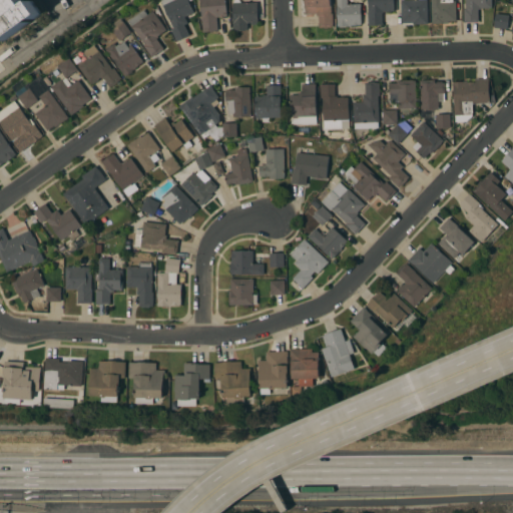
[(0,0),(22,0),(26,5),(32,1),(41,14),(5,40),(0,32),(0,0)]
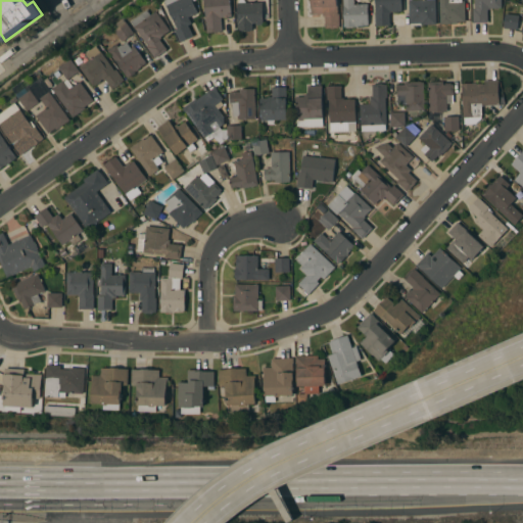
[(193,37),(180,43),(174,30),(177,29),(162,0),(194,0),(192,1),(198,13),(189,17),(192,24),(188,26),(193,37)]
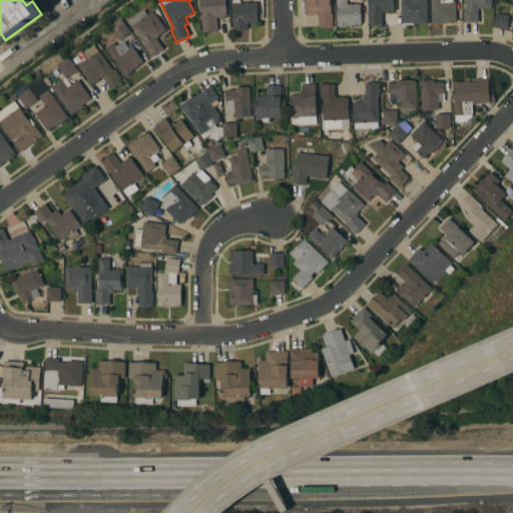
[(224,0),(227,16),(216,17),(217,31),(203,32),(199,0),(224,0)]
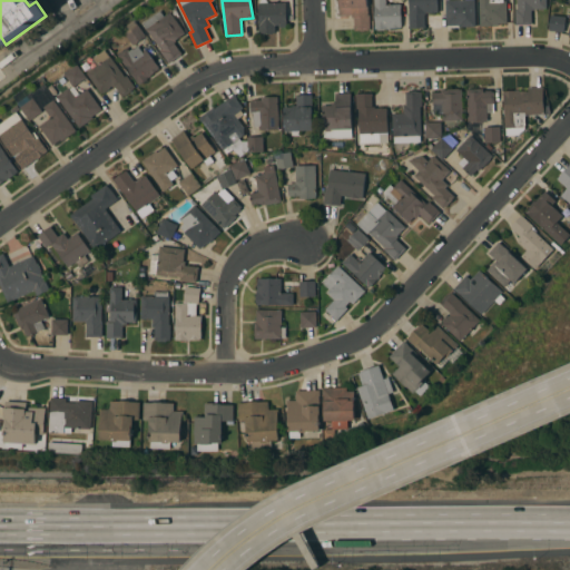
[(365,0),(366,7),(367,7),(367,16),(369,16),(370,30),(354,31),(354,17),(352,17),(352,16),(340,17),(338,0),(365,0)]
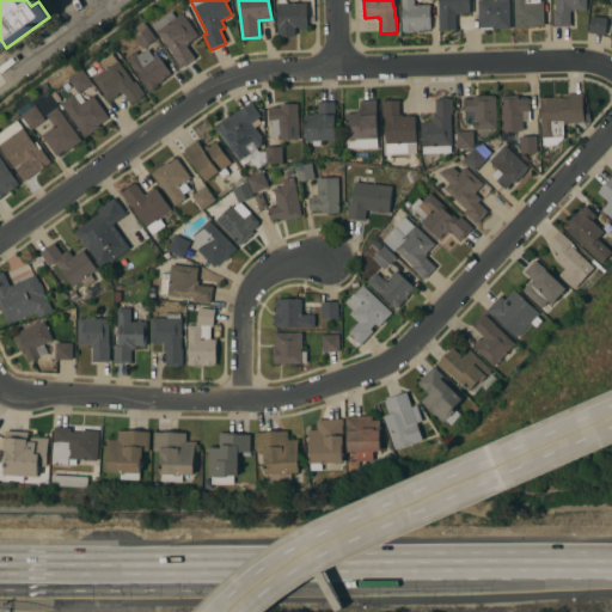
[(401,0),(414,0),(415,5),(414,7),(416,6),(417,5),(429,5),(430,29),(430,30),(412,31),(412,32),(404,32),(404,31),(402,31),(401,0)]
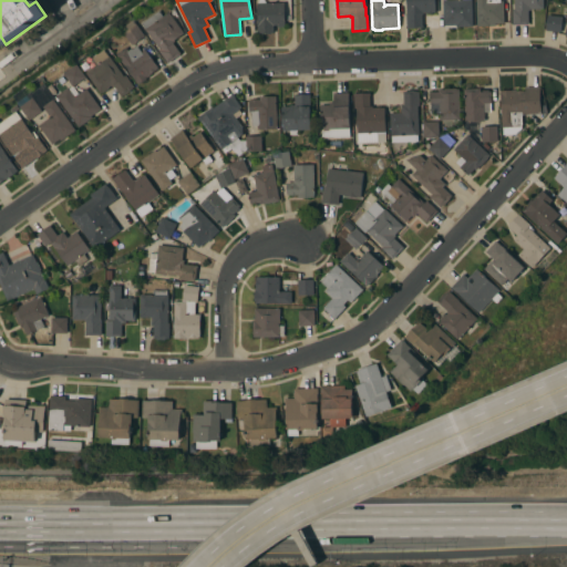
[(434,0),(435,12),(423,13),(423,14),(422,14),(423,29),(406,29),(406,27),(406,13),(408,9),(406,0),(434,0)]
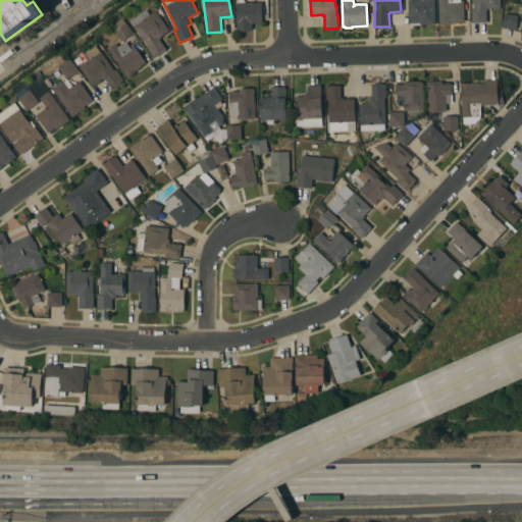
[(434,0),(435,24),(420,25),(420,22),(409,23),(408,0),(434,0)]
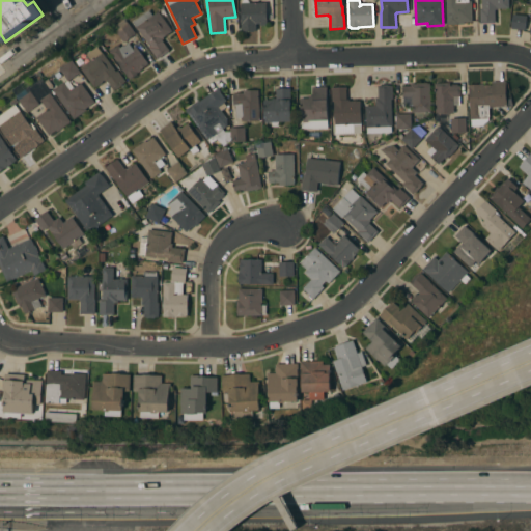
[(446,0),(468,0),(469,1),(472,0),(472,22),(464,22),(464,24),(447,25),(446,0)]
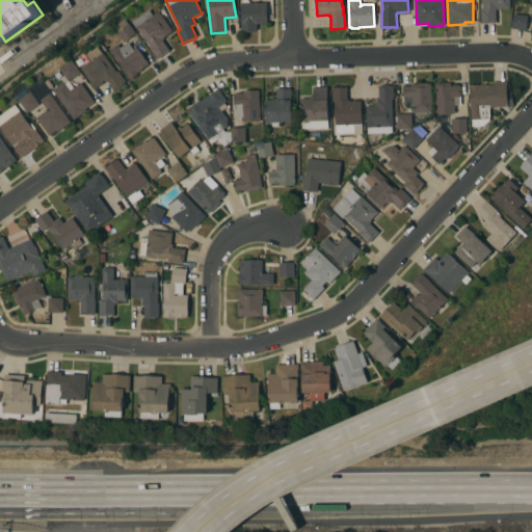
[(509,0),(510,8),(499,8),(499,9),(496,10),(496,23),(481,23),(480,9),(483,9),(482,0),(509,0)]
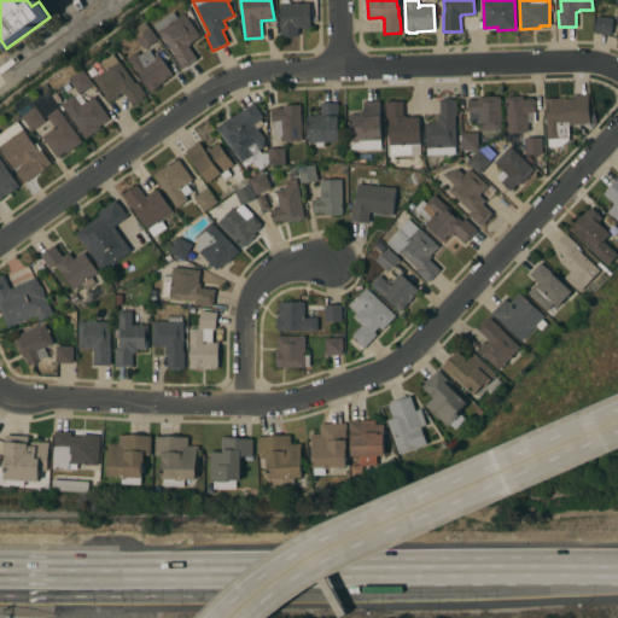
[(310,3),(310,28),(309,28),(309,29),(302,29),(302,28),(298,28),(298,38),(284,38),(284,36),(281,36),(280,4),(310,3)]
